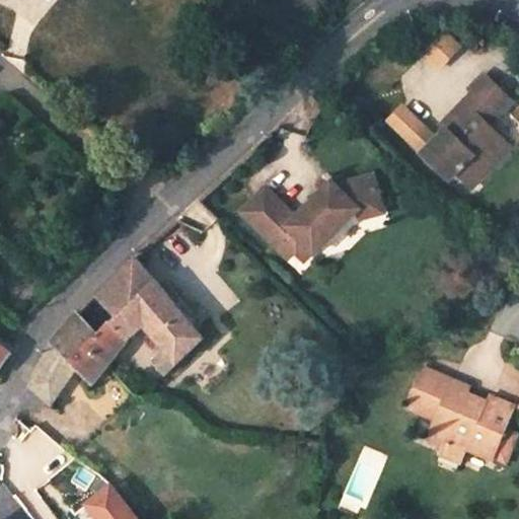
[(460,49),(442,32),(425,51),(442,68),(460,49)]
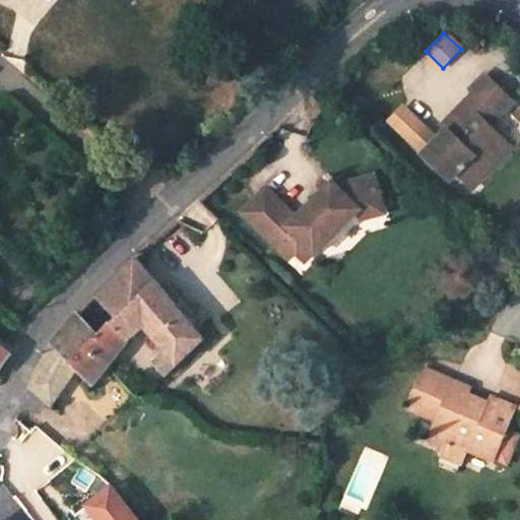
[(473,88),(501,115),(514,101),(486,73),(473,88)]
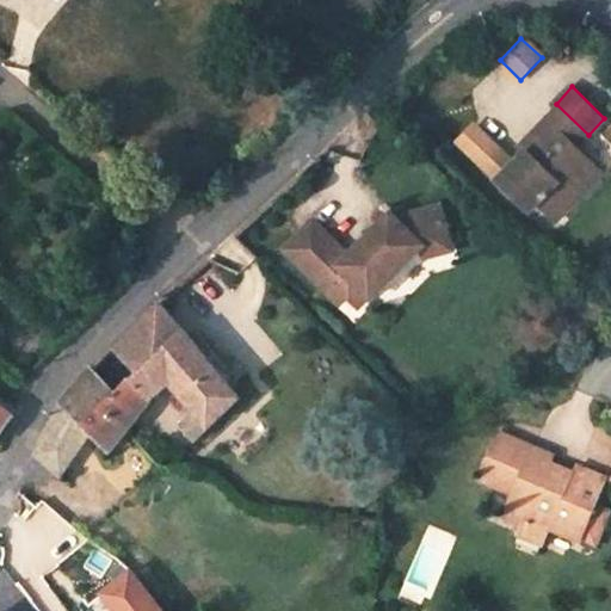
[(588,135),(556,104),(544,117),(548,119),(578,147),(588,135)]
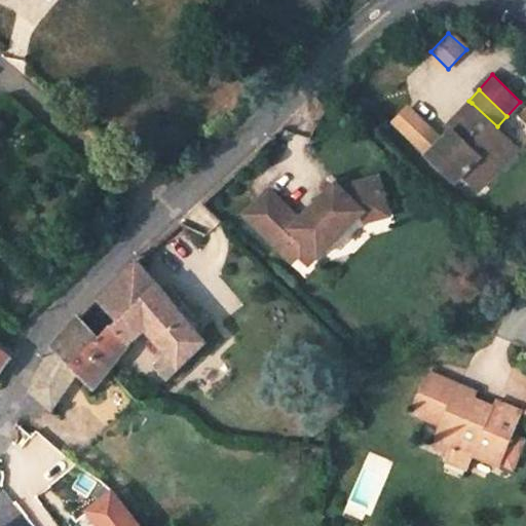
[(481,189),(501,168),(493,161),(513,142),(497,126),(472,103),(448,126),(452,130),(429,154),(457,181),(464,173),(481,189)]
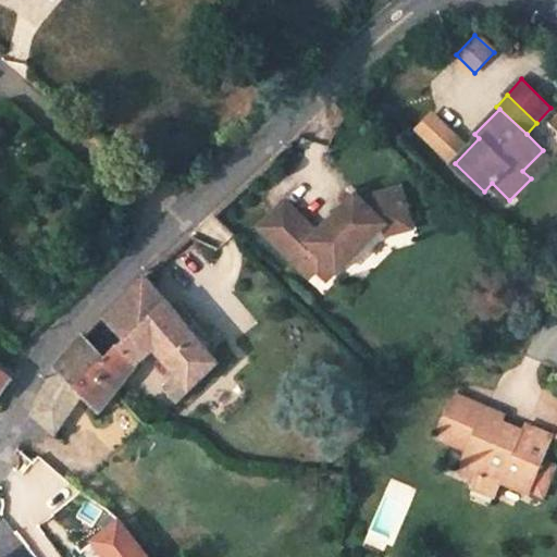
[(531,178),(551,158),(543,150),(522,171),(531,178)]
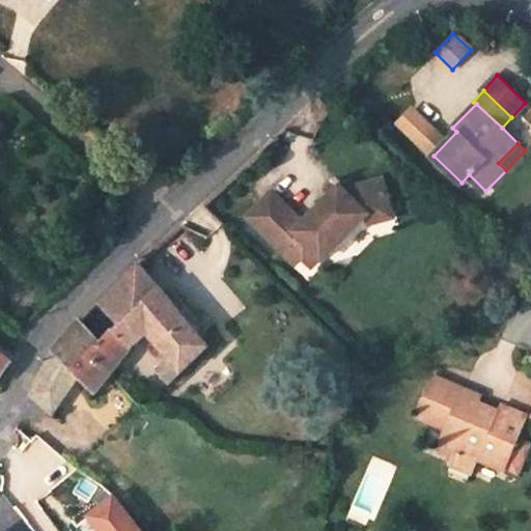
[(271,192),(247,218),(296,266),(302,258),(311,268),(319,258),(322,259),(366,214),(389,207),(382,179),(342,190),(338,186),(302,223),(271,192)]
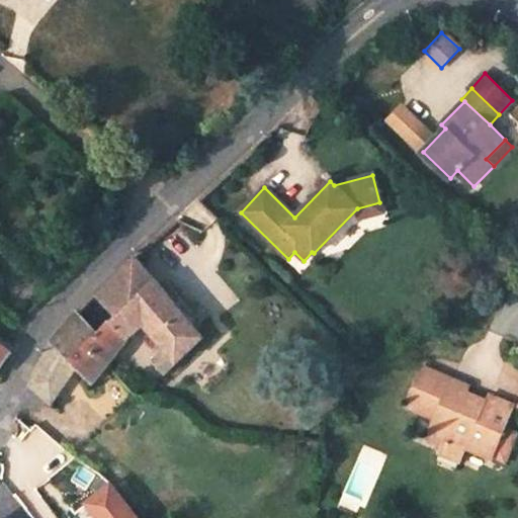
[(379,202),(357,208),(360,218),(382,212),(379,202)]
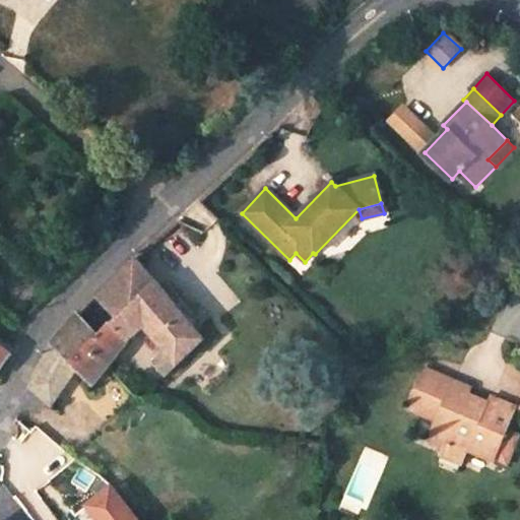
[(204,338),(137,257),(96,294),(119,317),(102,335),(79,314),(53,345),(77,370),(93,385),(129,337),(146,322),(169,349),(155,362),(167,374),(204,338)]
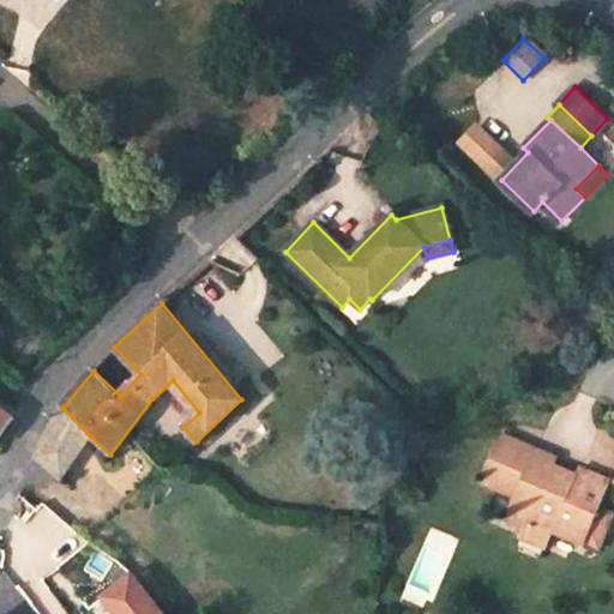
[(0,432),(13,416),(0,405),(0,432)]
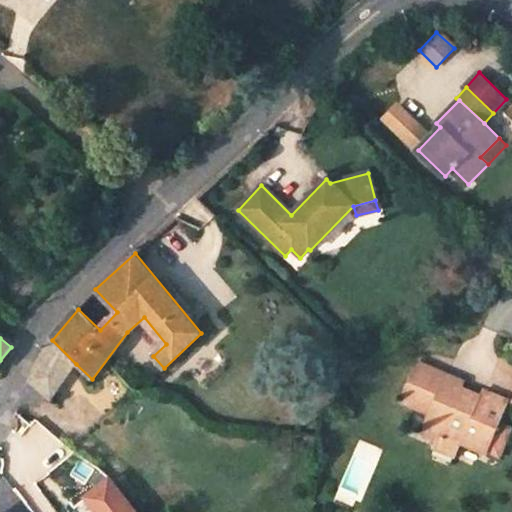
[(52,399),(76,364),(52,340),(32,383),(52,399)]
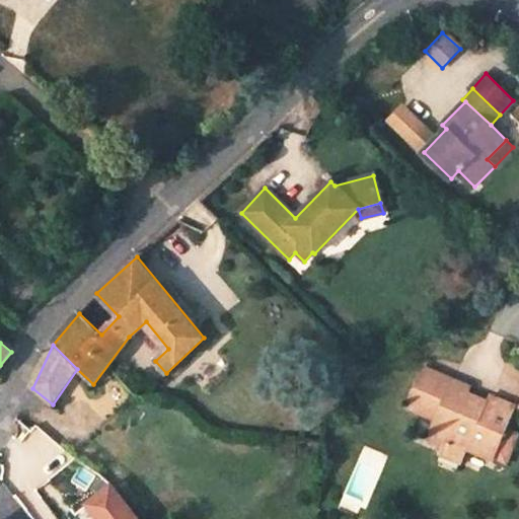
[(487,403),(464,394),(467,386),(422,366),(404,405),(435,418),(428,437),(443,443),(450,446),(452,442),(467,448),(493,458),(515,406),(490,395),(487,403)]
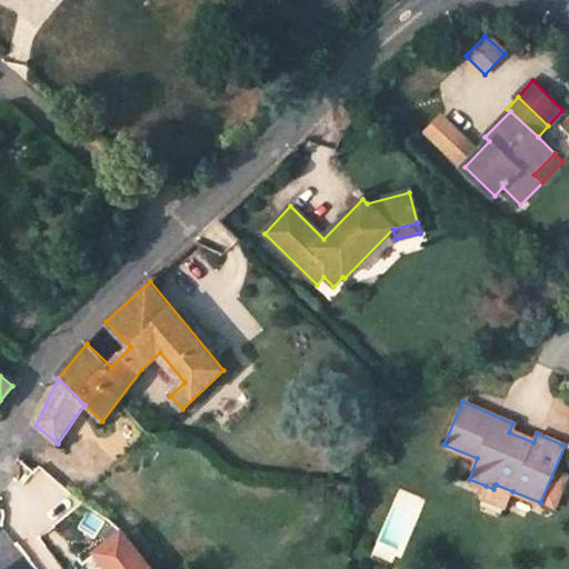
[(480,496),(507,506),(512,491),(496,485),(493,489),(486,486),(480,496)]
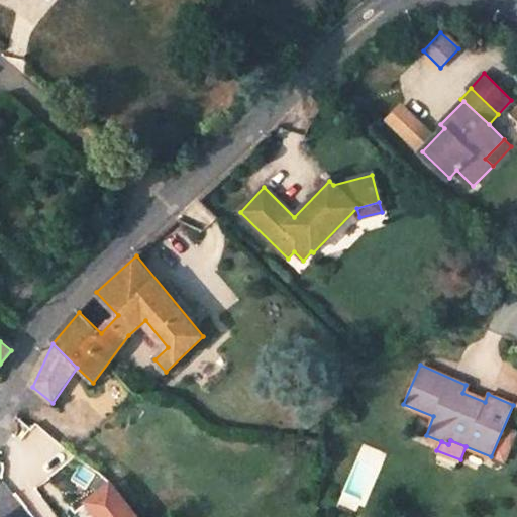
[(102,492),(96,484),(94,481),(80,493),(88,503),(102,492)]
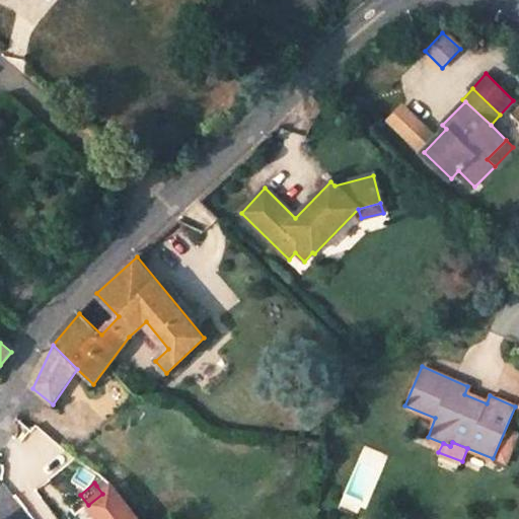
[(120,492),(114,485),(102,494),(88,505),(98,518),(141,518),(139,516),(120,492)]
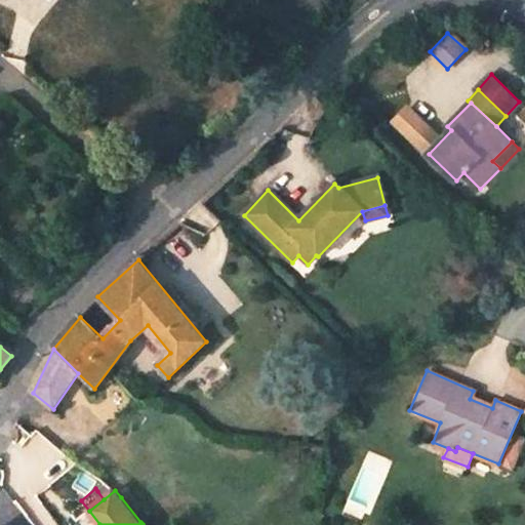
[(367,509),(348,501),(342,514),(362,521),(367,509)]
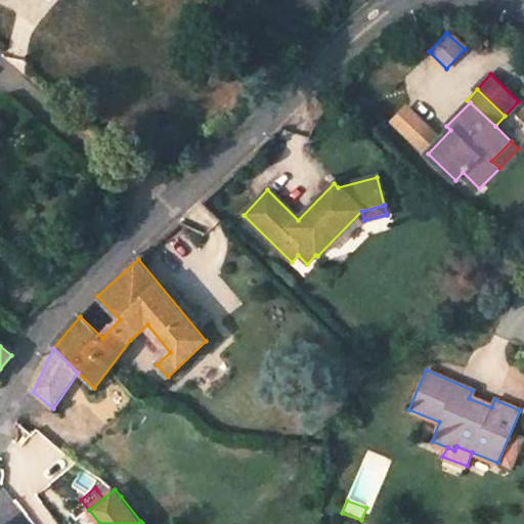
[(151,510),(140,521),(142,523),(147,523),(157,517),(151,510)]
